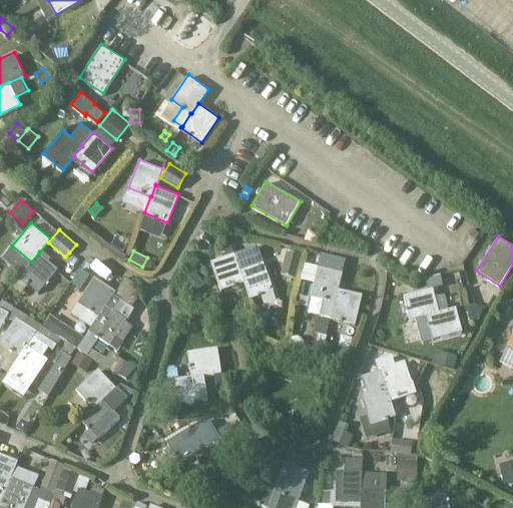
[(284,273),(295,276),(301,254),(289,250),(284,273)]
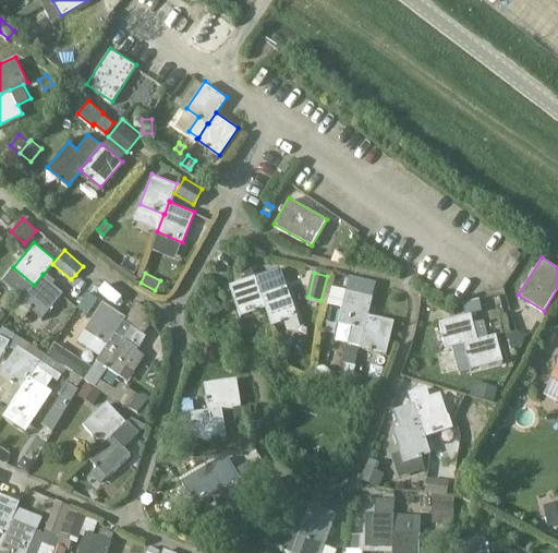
[(34,285),(22,299),(43,317),(63,291),(43,275),(43,274),(34,285)]
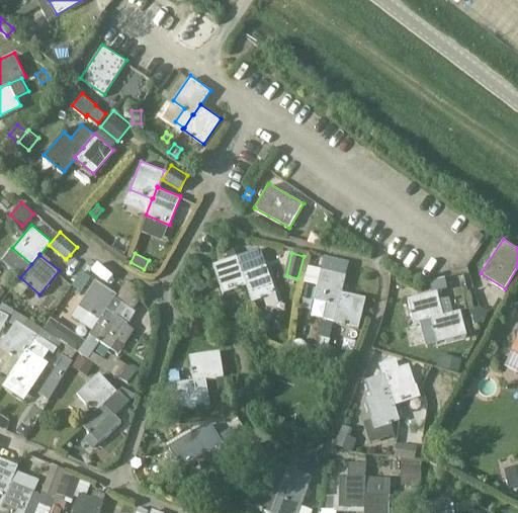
[(223,291),(246,283),(247,283),(242,271),(243,271),(237,255),(212,263),(223,291)]
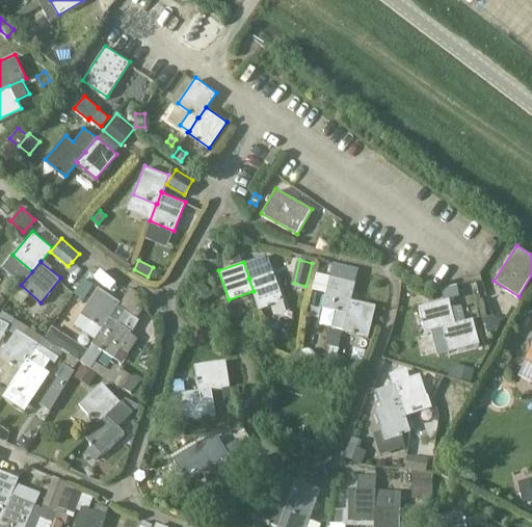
[(331,326),(343,330),(347,312),(348,312),(351,298),(358,268),(333,262),(323,306),(336,309),(331,326)]
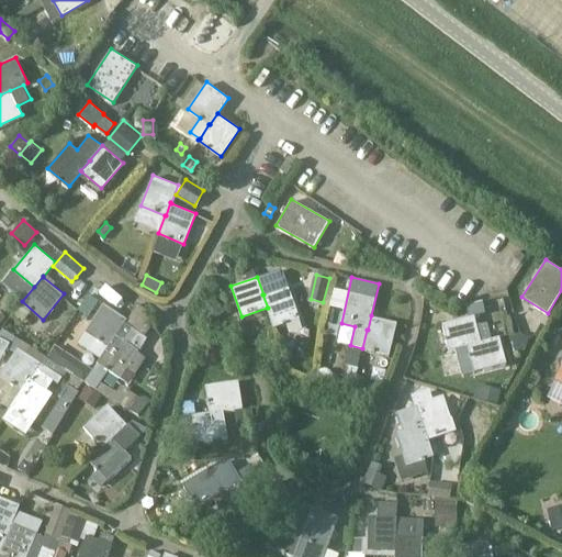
[(268,308),(267,308),(273,326),(300,318),(289,286),(263,294),(262,294),(268,308)]
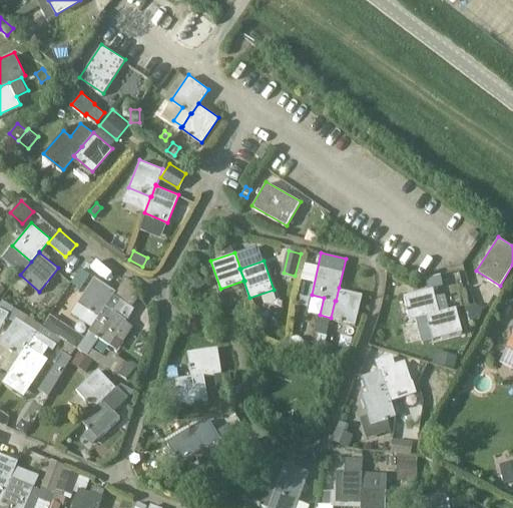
[(80,268),(71,282),(80,287),(89,273),(80,268)]
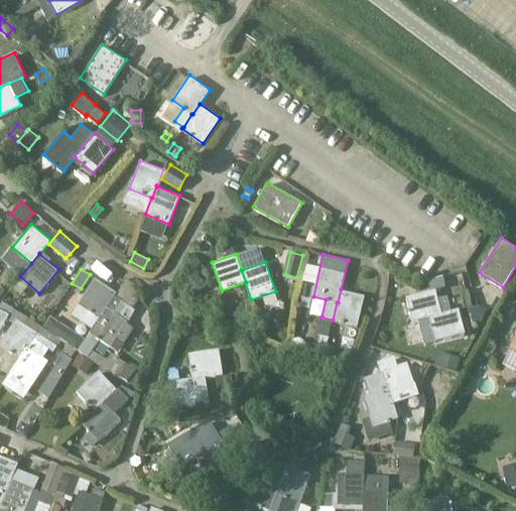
[(196,270),(183,279),(191,290),(204,281),(196,270)]
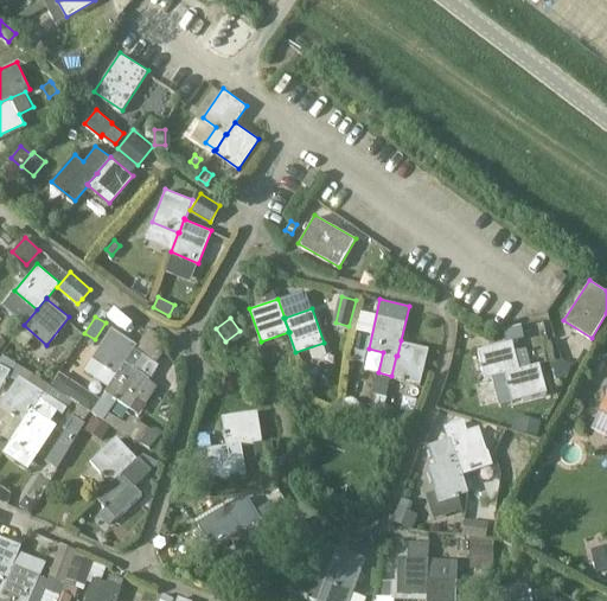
[(521,323),(503,327),(506,339),(524,336),(521,323)]
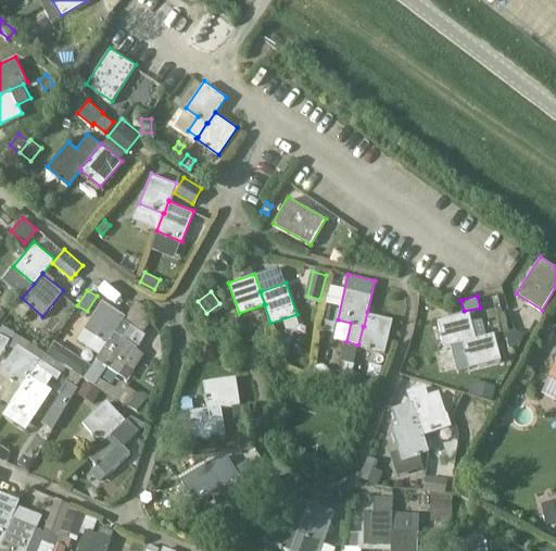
[(85,327),(106,342),(115,330),(115,332),(124,318),(126,315),(103,300),(85,327)]
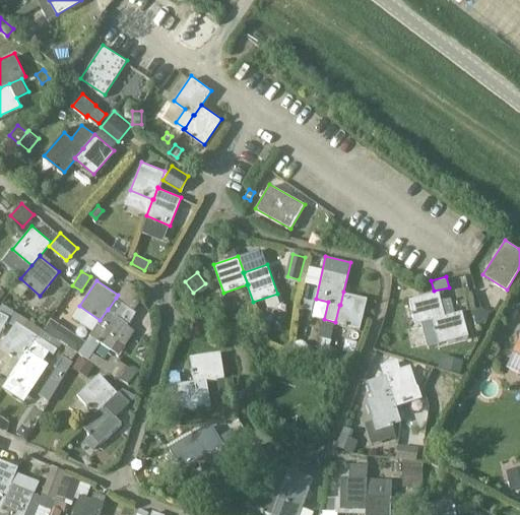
[(415,323),(423,321),(429,345),(439,342),(468,335),(462,310),(460,311),(445,315),(442,302),(439,291),(409,299),(415,323)]
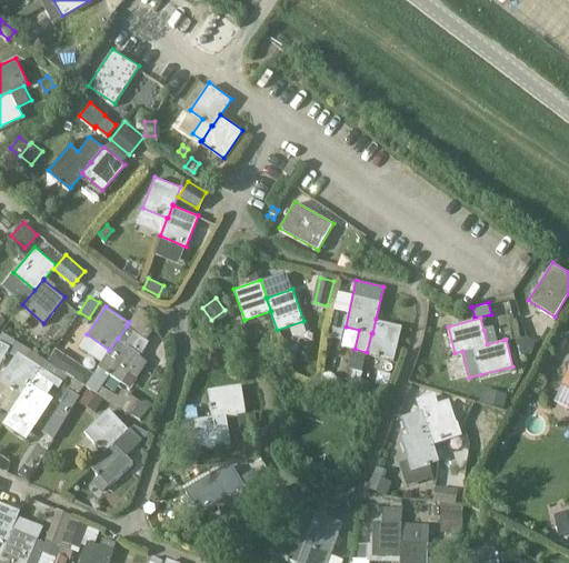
[(371,333),(367,352),(395,358),(402,325),(376,319),(372,333),(371,333)]
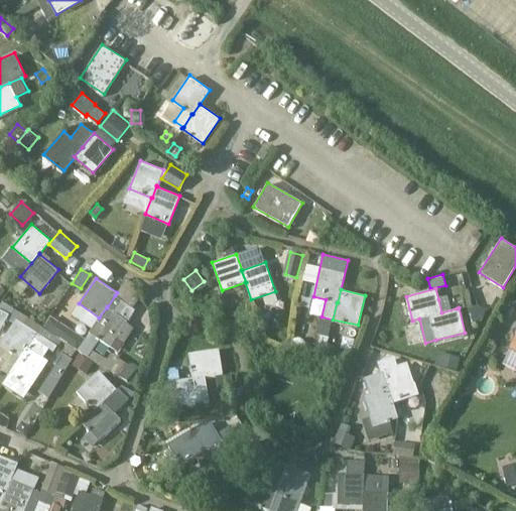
[(99,317),(89,332),(85,338),(78,349),(88,356),(99,338),(117,350),(134,327),(126,322),(135,308),(122,299),(115,295),(107,307),(107,306),(99,317)]
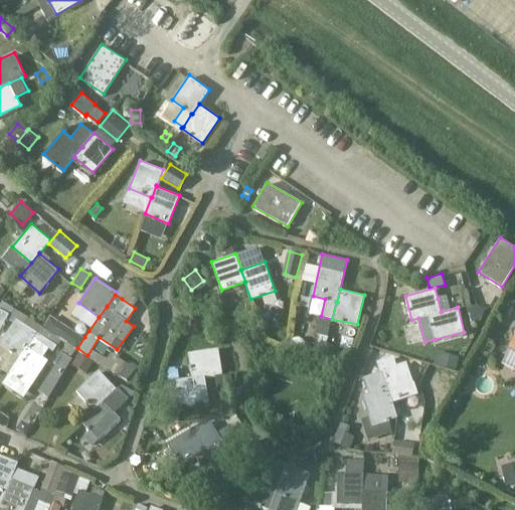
[(496,295),(491,304),(496,308),(502,298),(496,295)]
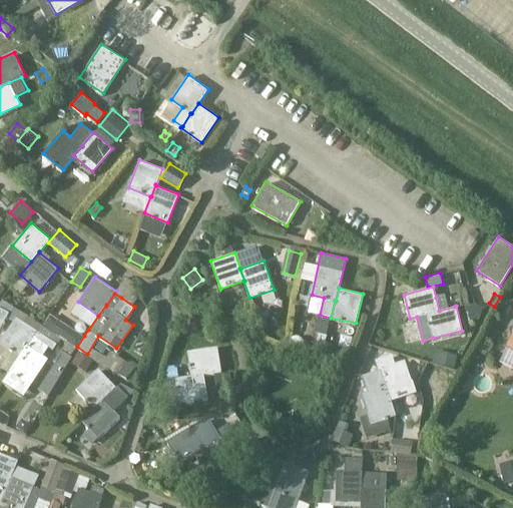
[(0,327),(8,312),(0,307),(0,327)]
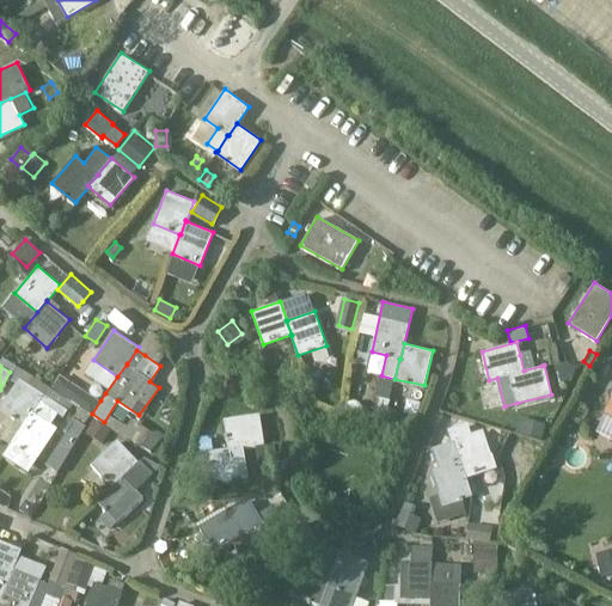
[(0,406),(0,408),(24,423),(24,424),(32,411),(44,395),(50,386),(25,369),(0,406)]
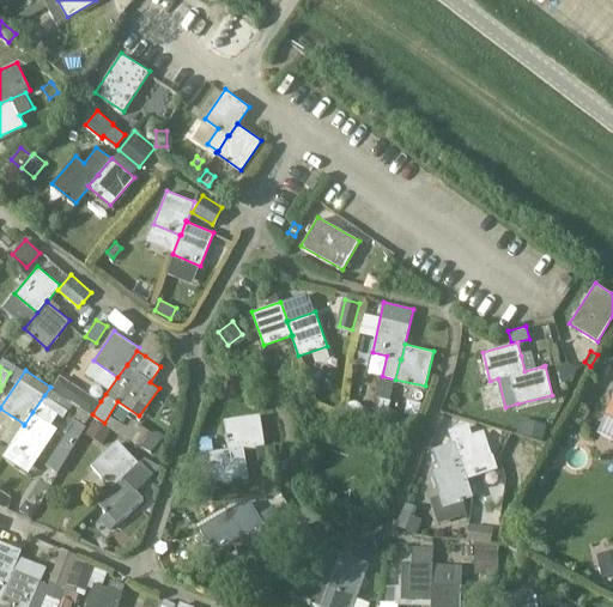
[(92,414),(101,401),(60,375),(52,388),(92,414)]
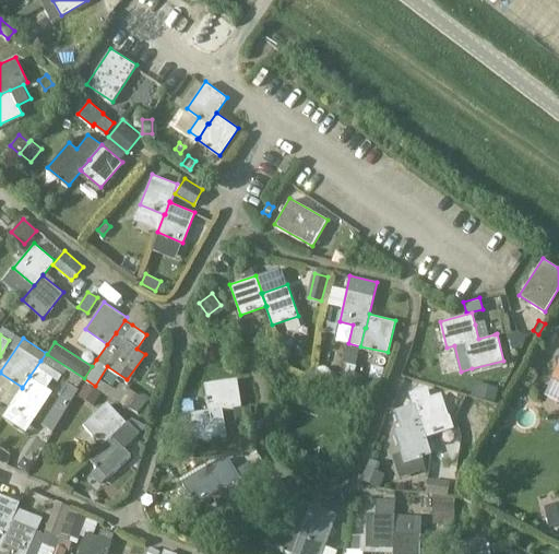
[(359,348),(346,344),(342,360),(355,363),(359,348)]
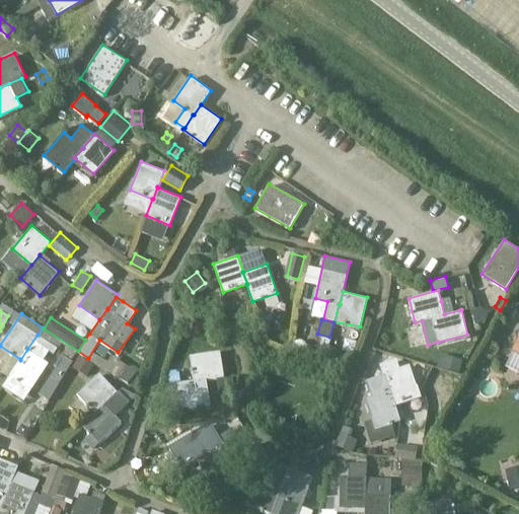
[(20,360),(20,359),(2,385),(13,392),(20,381),(31,388),(48,363),(42,359),(49,349),(54,353),(57,348),(38,335),(27,349),(20,360)]
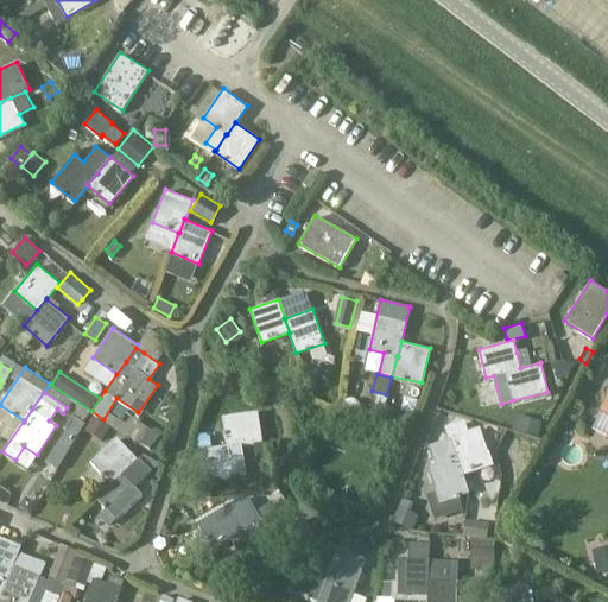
[(89,412),(78,405),(74,412),(84,419),(89,412)]
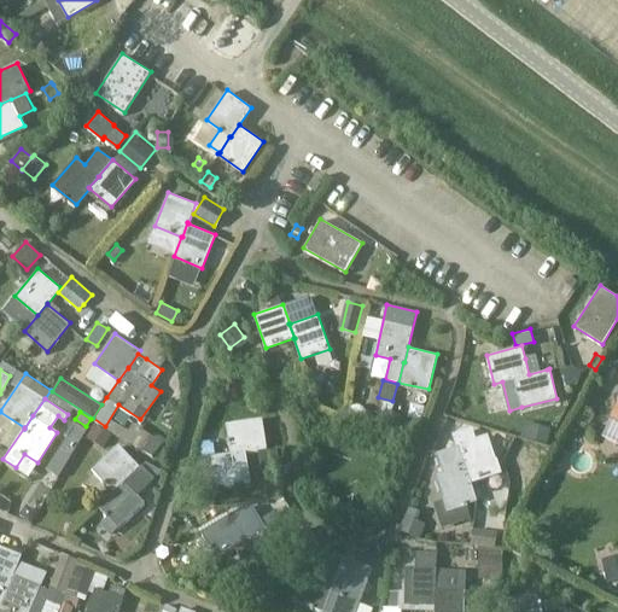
[(368,415),(366,424),(386,429),(389,420),(368,415)]
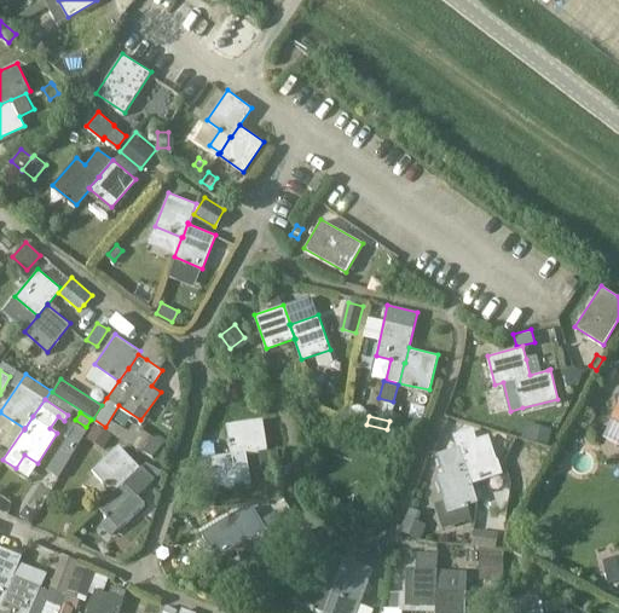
[(226,423),(231,452),(231,454),(246,451),(261,449),(267,449),(262,418),(226,423)]
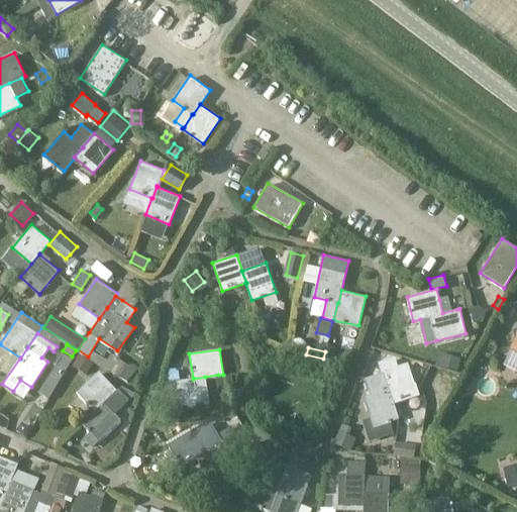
[(440,351),(437,364),(457,370),(460,357),(440,351)]
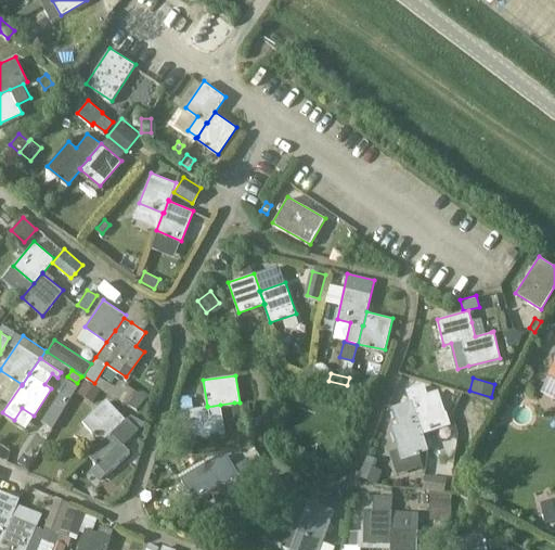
[(59,389),(61,391),(41,421),(52,427),(78,386),(67,380),(65,379),(59,389)]
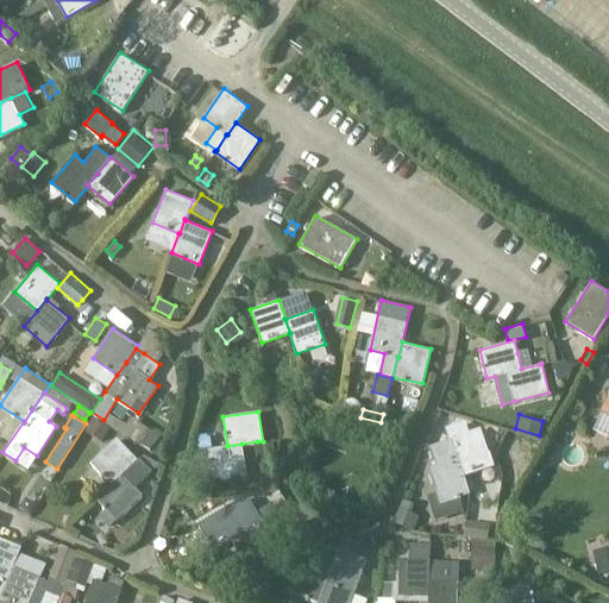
[(408,419),(390,415),(388,426),(407,429),(408,419)]
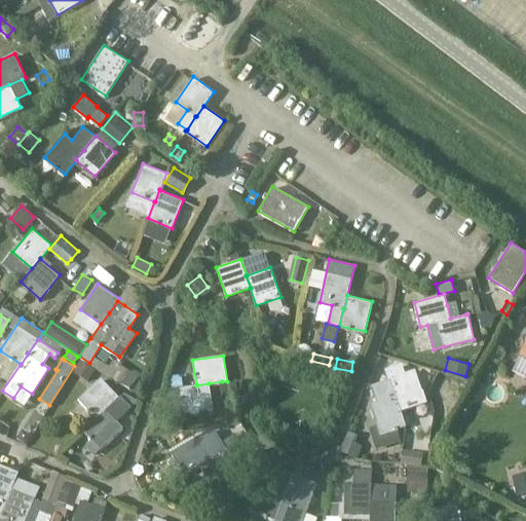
[(95,368),(80,360),(74,370),(88,378),(95,368)]
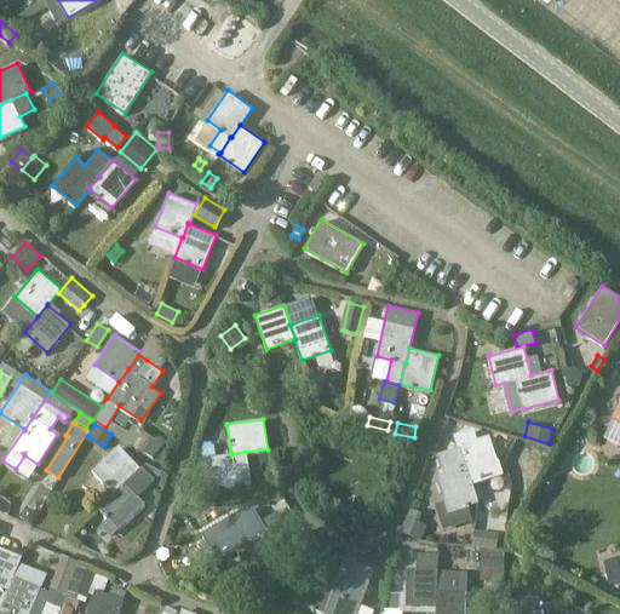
[(452,436),(455,447),(459,447),(466,466),(471,481),(500,471),(488,437),(476,441),(472,430),(452,436)]
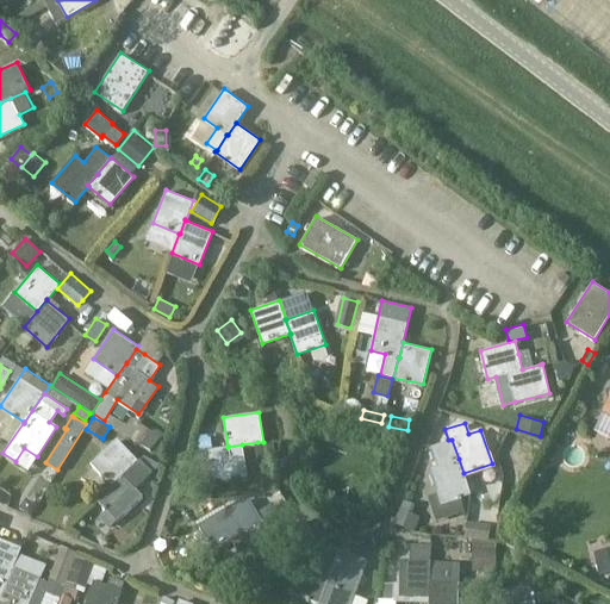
[(157,428),(150,429),(141,442),(150,447),(162,436),(163,433),(157,428)]
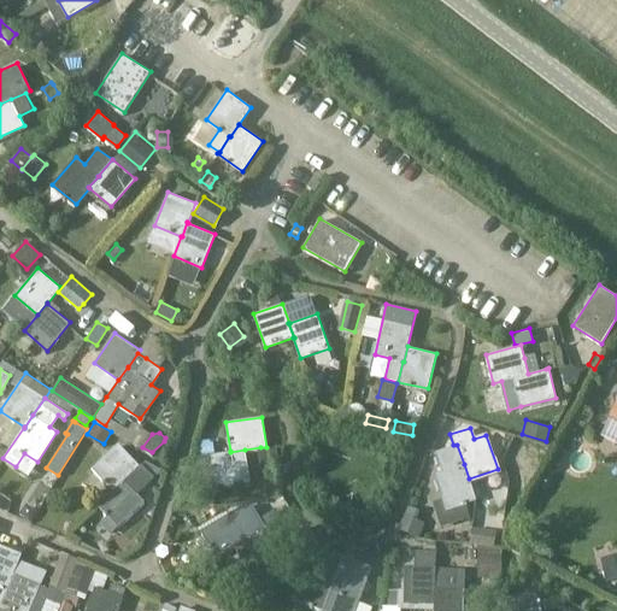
[(198,440),(199,454),(215,452),(213,439),(198,440)]
